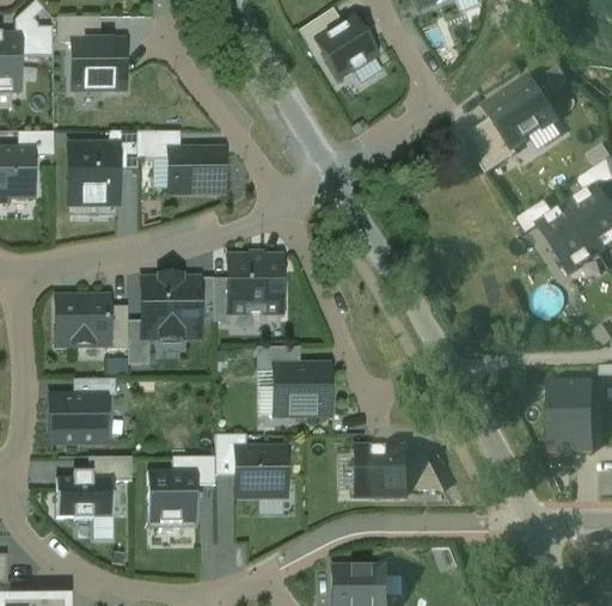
[(353,14),(313,40),(338,79),(379,54),(353,14)]
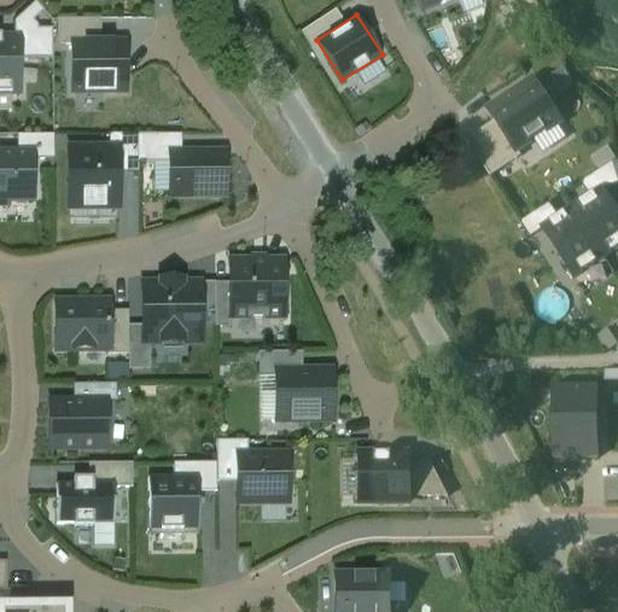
[(71,40),(100,40),(100,16),(57,16),(57,41),(71,41),(71,40)]
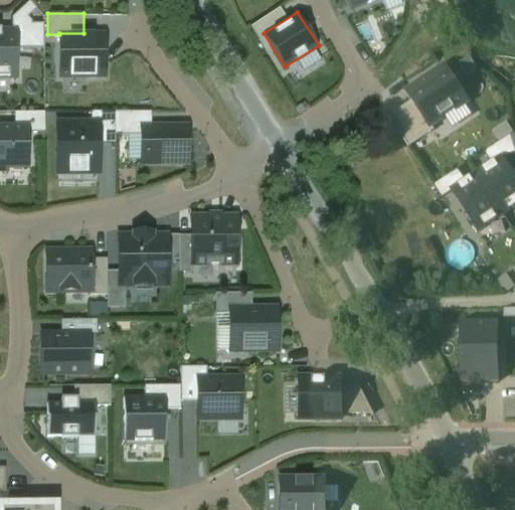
[(14,21),(14,27),(16,27),(16,46),(43,46),(43,20),(14,21)]
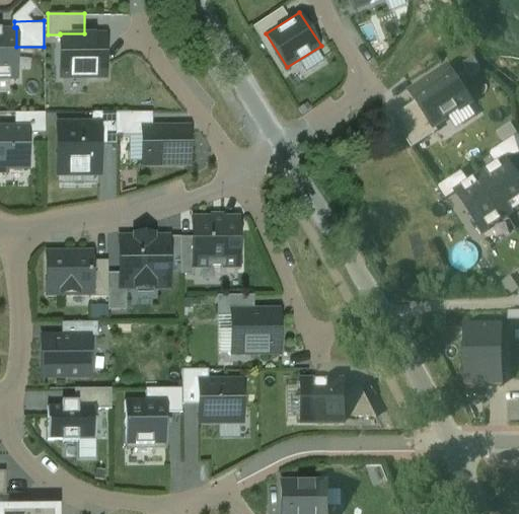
[(0,76),(16,76),(16,47),(16,27),(14,27),(0,27),(0,26),(0,25),(0,76)]
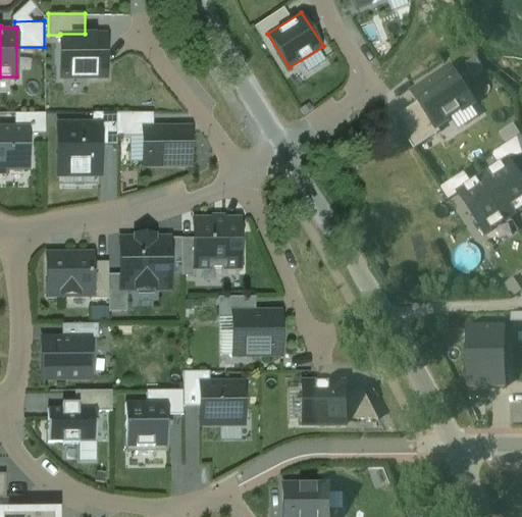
[(85,34),(60,34),(60,35),(60,74),(105,74),(105,34),(85,34)]
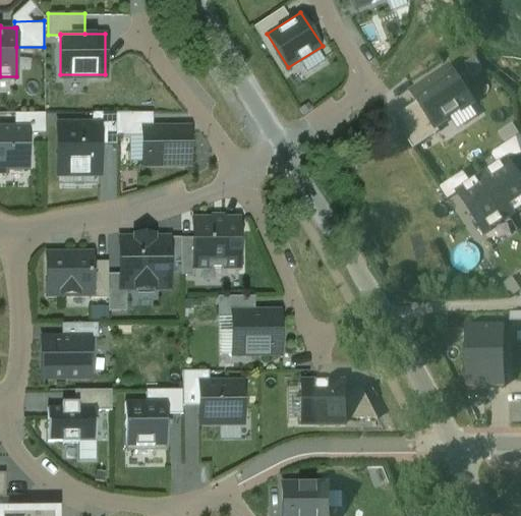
[(435,123),(472,99),(450,64),(412,89),(435,123)]
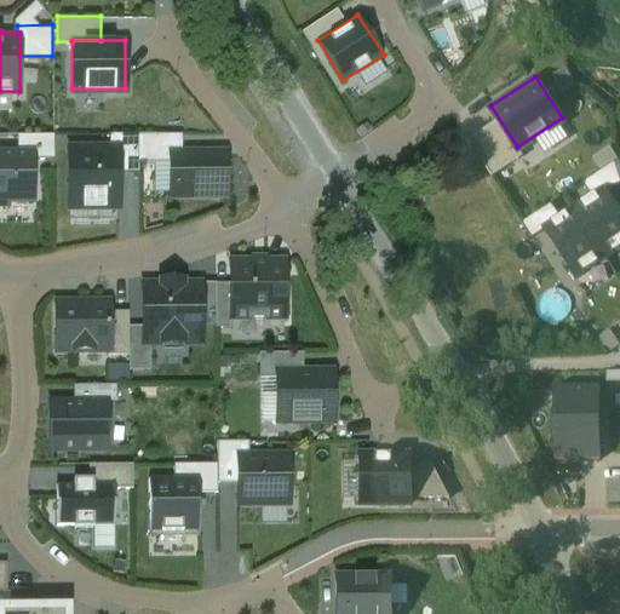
[(109,131),(109,147),(118,147),(118,170),(138,170),(138,131),(109,131)]
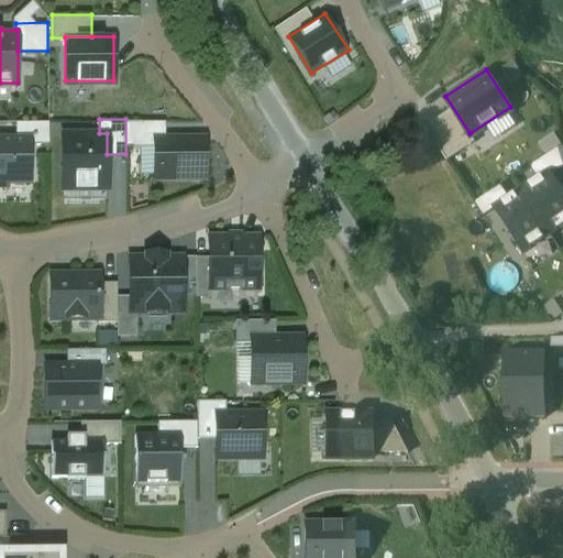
[(125,145),(155,145),(155,137),(151,132),(141,132),(141,119),(125,119),(125,145)]
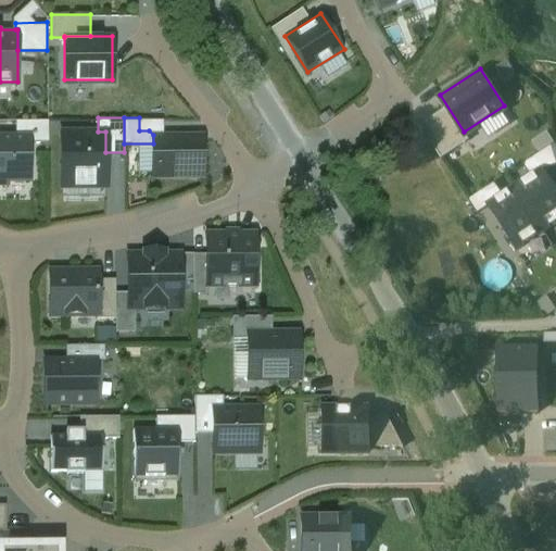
[(15,119),(15,134),(29,134),(29,140),(48,140),(48,119),(15,119)]
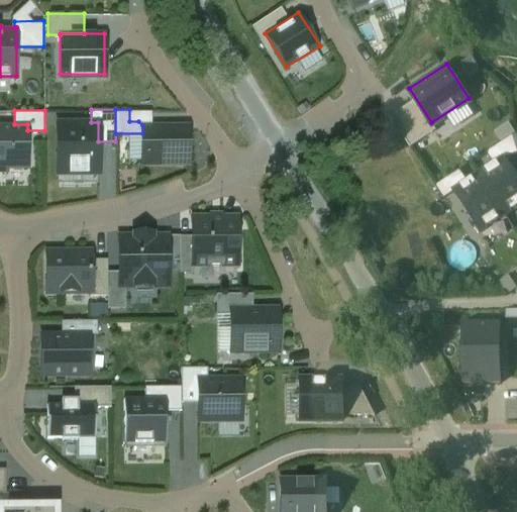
[(57,122),(58,171),(99,170),(98,141),(98,122),(91,122),(57,122)]
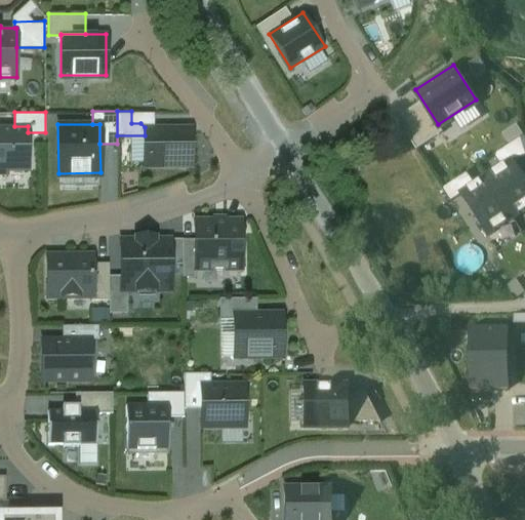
[(14,126),(0,126),(0,171),(7,172),(7,168),(29,168),(28,132),(28,126),(14,126)]
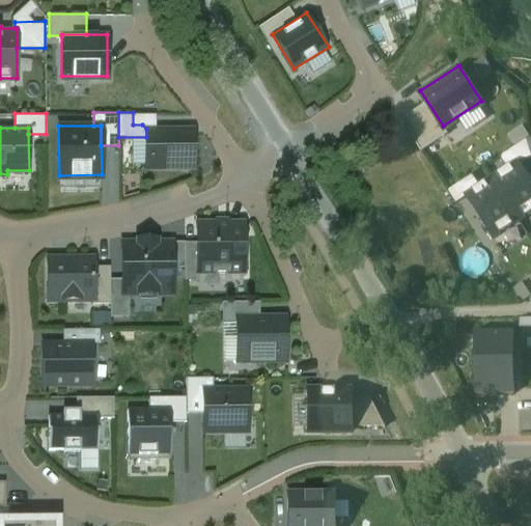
[(146,137),(146,166),(193,166),(192,129),(146,129),(146,137)]
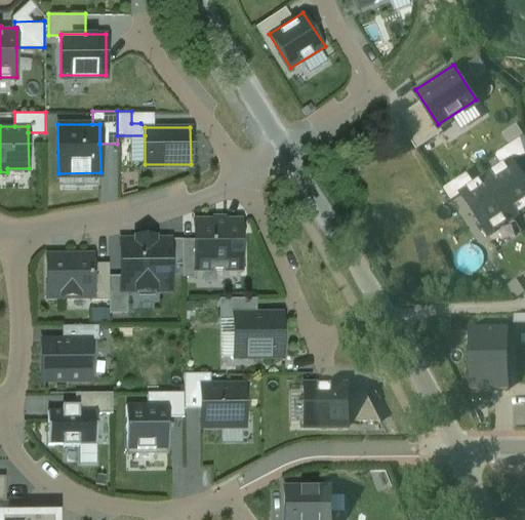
[(514,216),(524,208),(524,176),(513,158),(487,175),(514,216)]
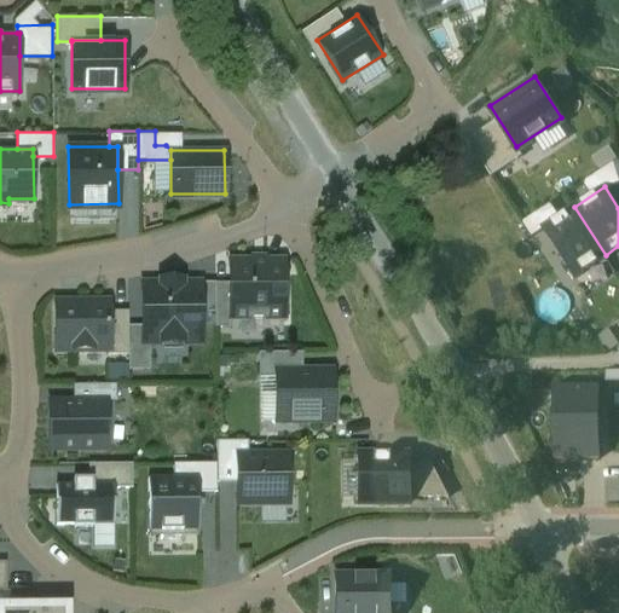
[(576,275),(606,255),(574,207),(544,226),(576,275)]
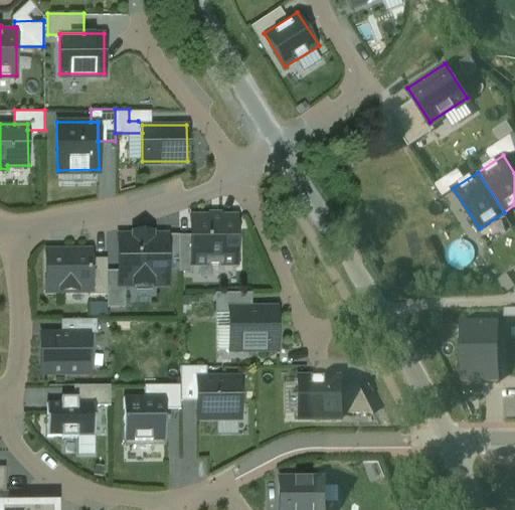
[(191,263),(192,263),(236,263),(236,214),(190,214),(190,233),(191,263)]
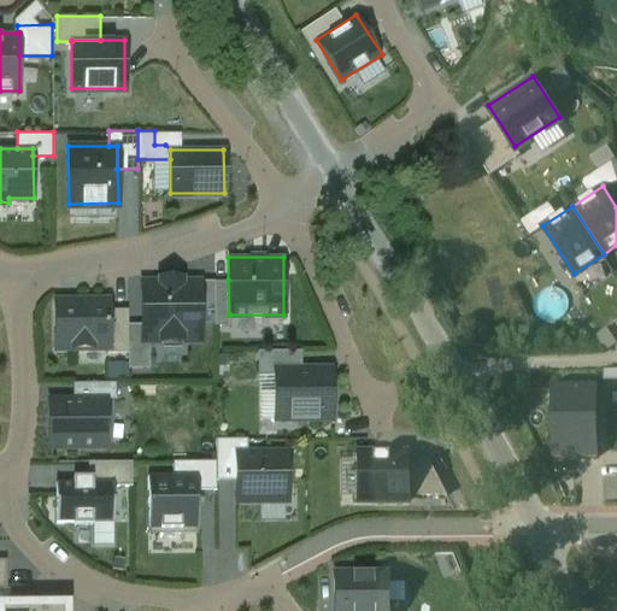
[(198,278),(198,280),(200,280),(200,307),(215,307),(213,278),(198,278)]
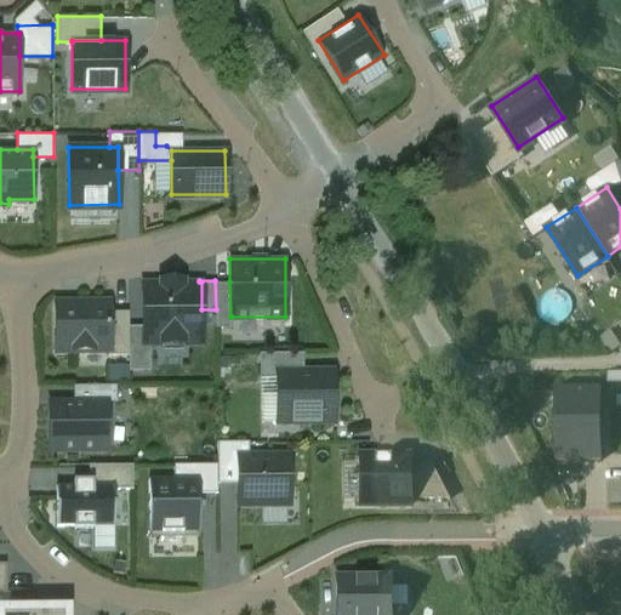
[(232,325),(232,317),(231,317),(229,282),(215,280),(216,309),(216,325),(232,325)]
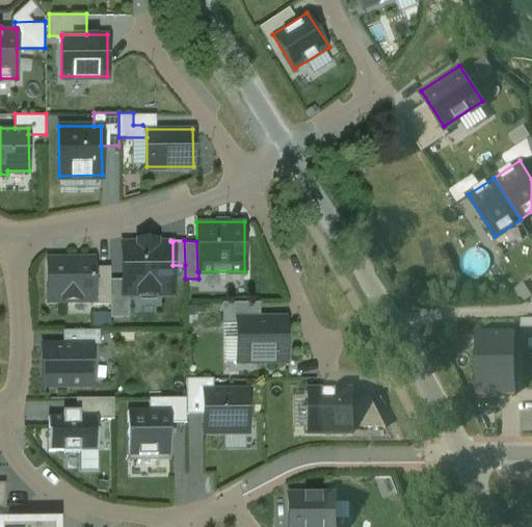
[(170,241),(123,242),(123,278),(123,292),(128,292),(173,291),(173,265),(173,241),(170,241)]
